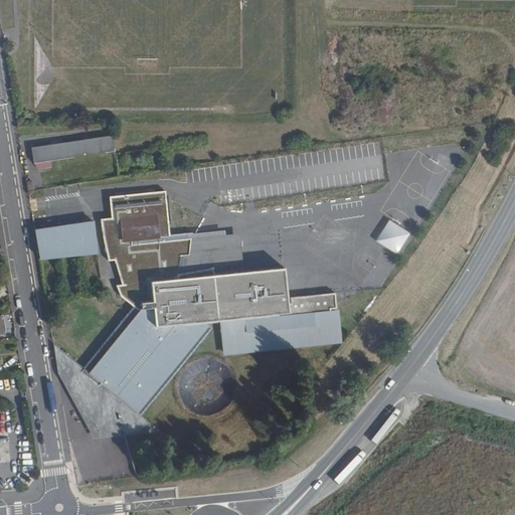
[(55,166),(54,160),(77,156),(115,150),(114,136),(31,149),(33,159),(34,162),(41,168),(55,166)]
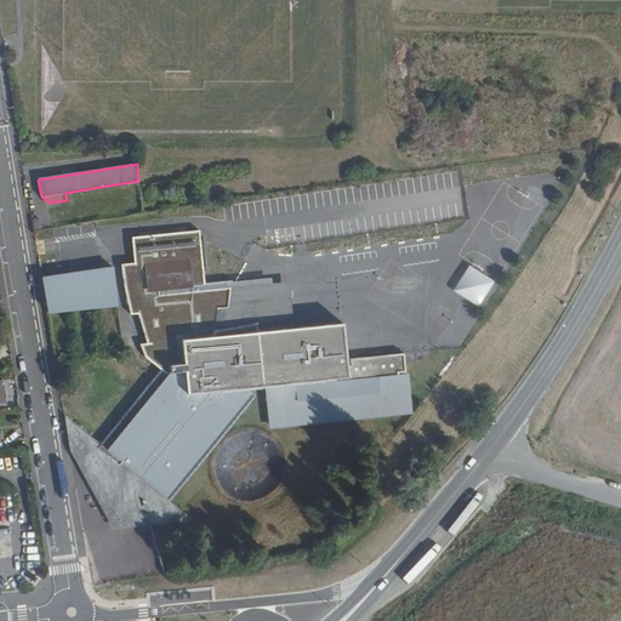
[(406,372),(405,353),(352,358),(352,365),(347,366),(343,324),(328,325),(215,336),(217,308),(227,308),(232,283),(204,284),(200,232),(132,238),(135,265),(121,266),(130,315),(140,315),(148,343),(140,346),(147,358),(161,371),(101,446),(74,425),(63,416),(69,453),(79,471),(112,531),(194,524),(165,501),(250,397),(244,391),(289,386),(289,391),(267,393),(271,429),(328,423),(414,414),(411,372),(406,372)]
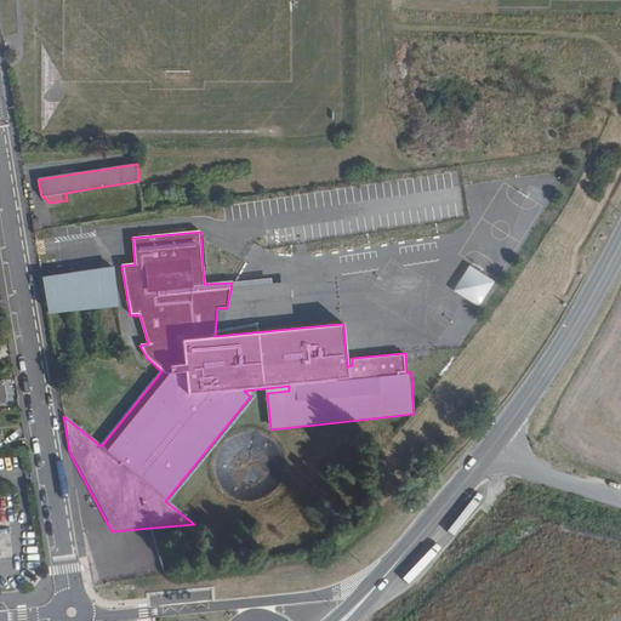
[(117,305),(114,267),(56,275),(44,278),(49,312),(61,311),(117,305)]
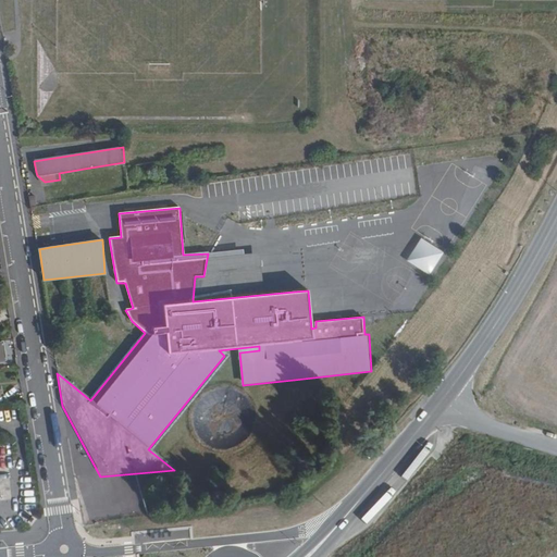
[(19,344),(17,335),(1,337),(2,346),(19,344)]
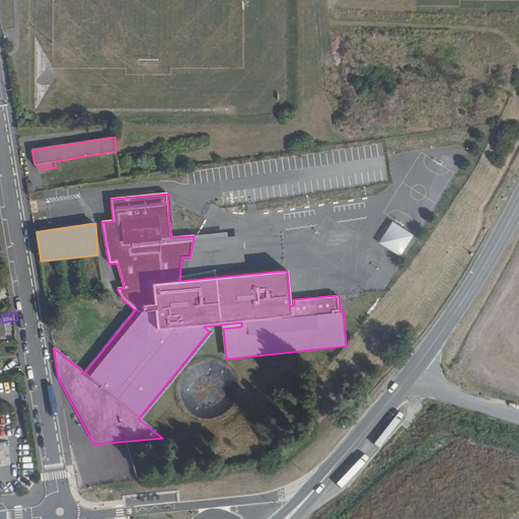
[(0,341),(20,339),(17,320),(2,322),(0,322),(0,341)]
